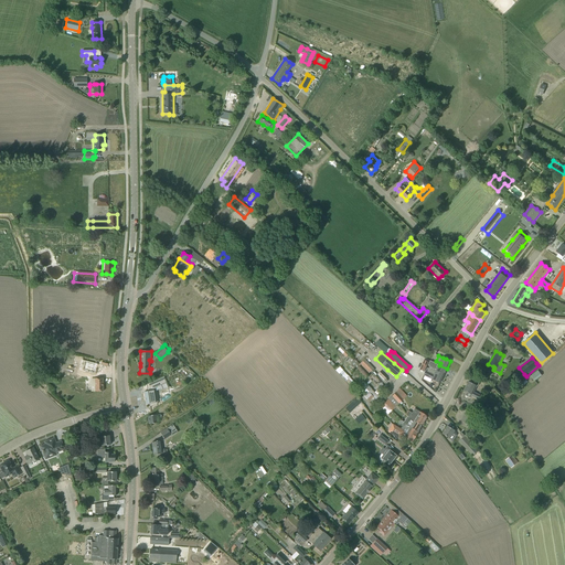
[(436,370),(444,374),(447,369),(439,365),(430,361),(428,365),(430,365),(429,369),(433,371),(436,372),(436,370)]
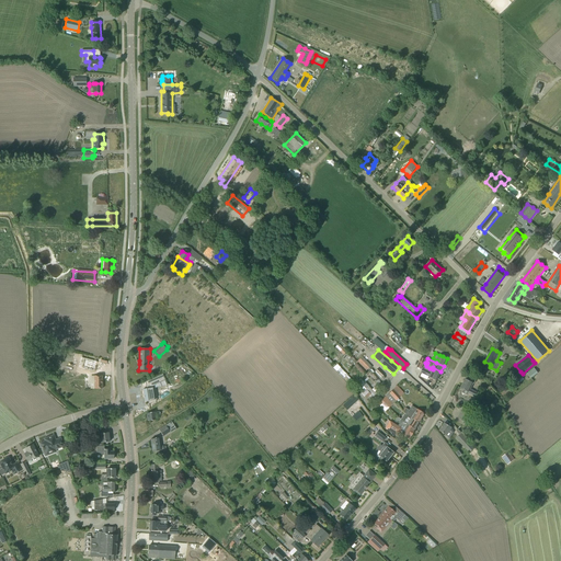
[(357,363),(352,368),(361,378),(366,373),(357,363)]
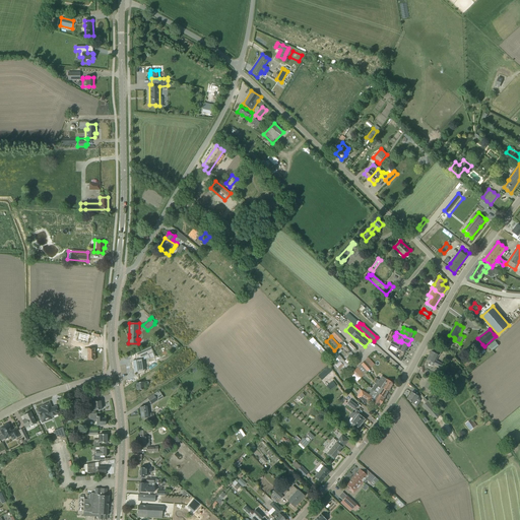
[(312,337),(309,340),(322,354),(325,351),(312,337)]
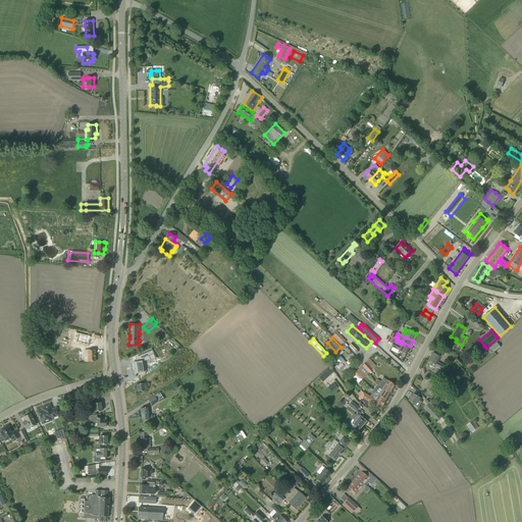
[(399,351),(406,354),(410,346),(403,342),(403,344),(400,343),(397,341),(395,344),(394,343),(392,347),(399,350),(399,351)]
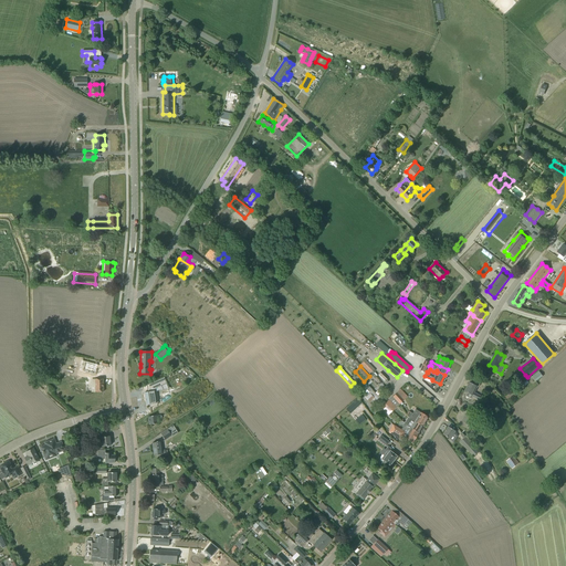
[(538,371),(532,376),(536,381),(543,376),(538,371)]
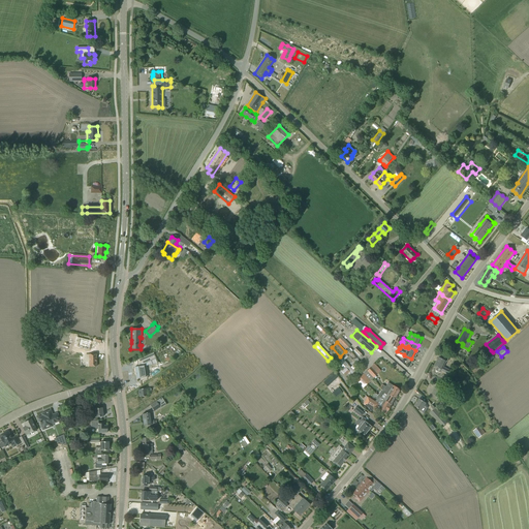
[(141,382),(141,381),(147,378),(147,377),(145,366),(144,363),(150,361),(151,361),(151,360),(155,359),(152,353),(153,353),(153,352),(136,360),(137,361),(138,361),(141,363),(138,364),(137,364),(138,367),(134,367),(136,378),(139,378),(141,382)]
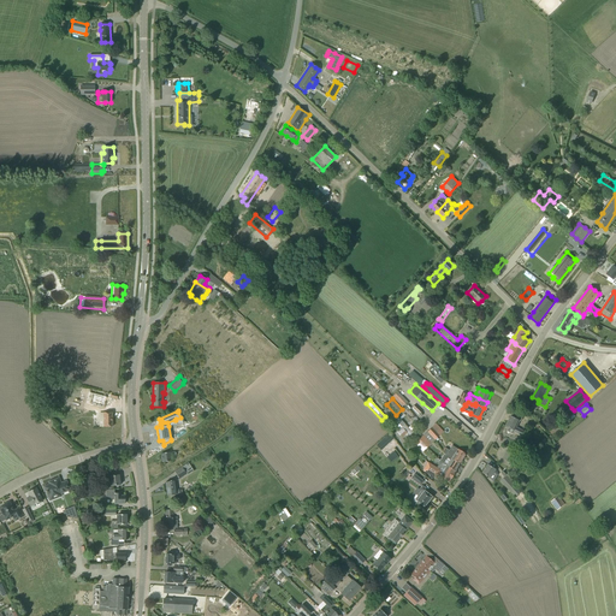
[(520,421),(521,421),(522,418),(519,415),(514,413),(511,416),(507,426),(509,427),(507,431),(513,434),(514,432),(521,436),(523,431),(516,427),(520,421)]
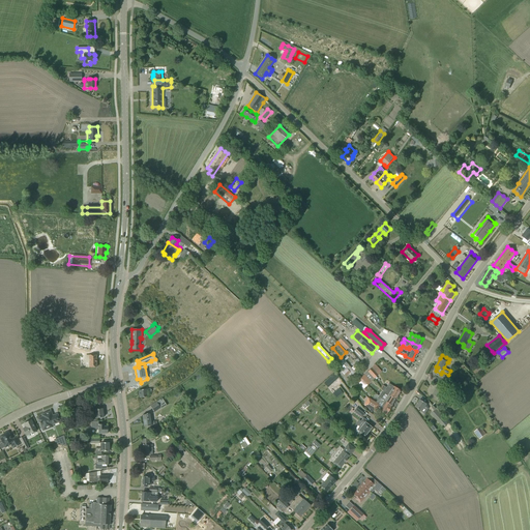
[(345,377),(350,373),(352,375),(355,372),(351,367),(348,365),(344,360),(341,364),(343,366),(341,367),(343,370),(341,372),(345,377)]
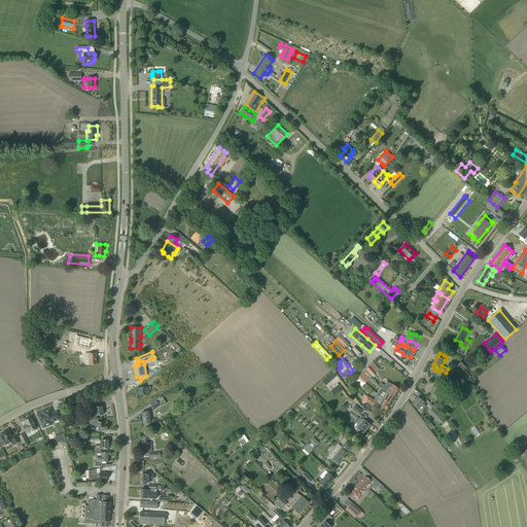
[(372,376),(376,373),(370,365),(365,370),(372,376)]
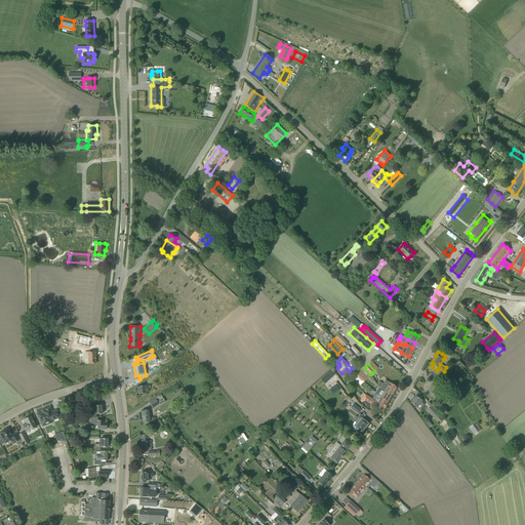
[(320,379),(316,384),(321,388),(324,385),(336,373),(331,369),(320,379)]
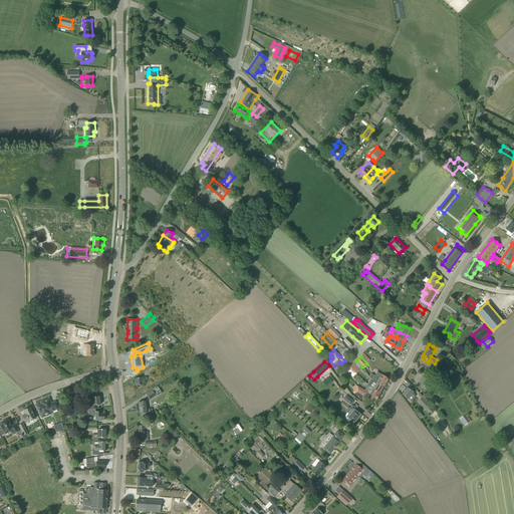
[(349,366),(356,373),(359,369),(353,363),(349,366)]
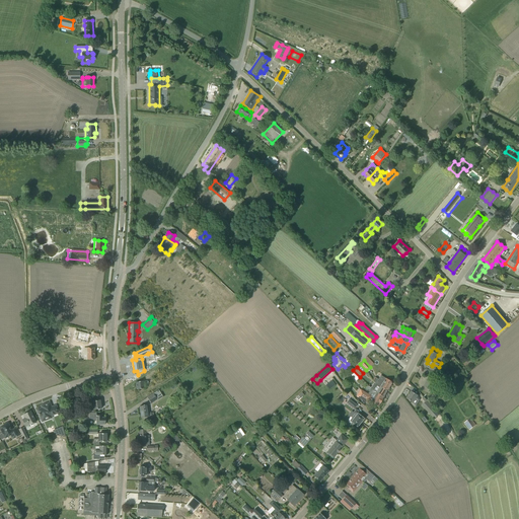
[(360,377),(353,370),(350,373),(356,380),(360,377)]
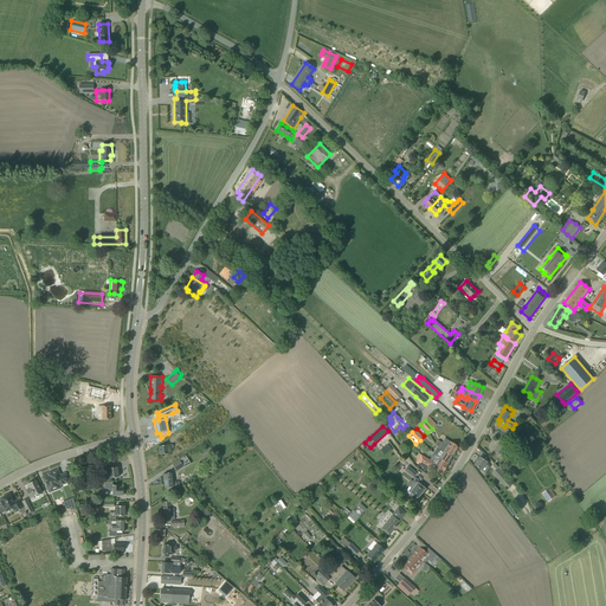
[(444,438),(442,443),(438,440),(436,444),(437,446),(452,457),(452,456),(453,457),(455,453),(457,450),(458,446),(444,438)]
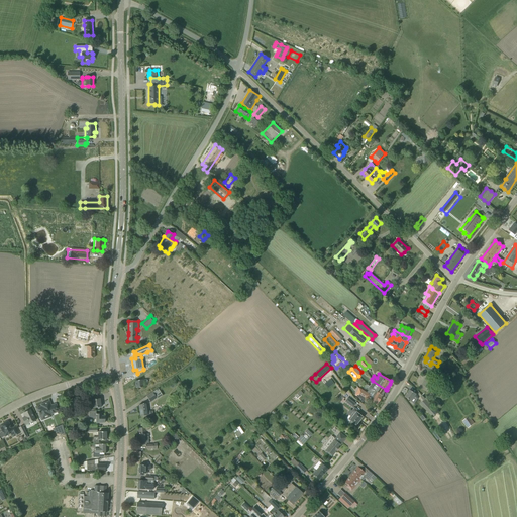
[(435,378),(432,376),(428,374),(422,385),(429,389),(435,378)]
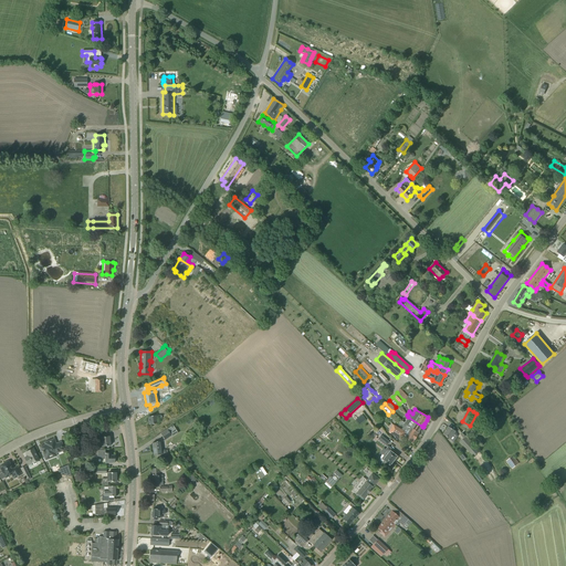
[(149,425),(155,425),(157,423),(157,419),(161,419),(161,415),(148,417),(149,425)]
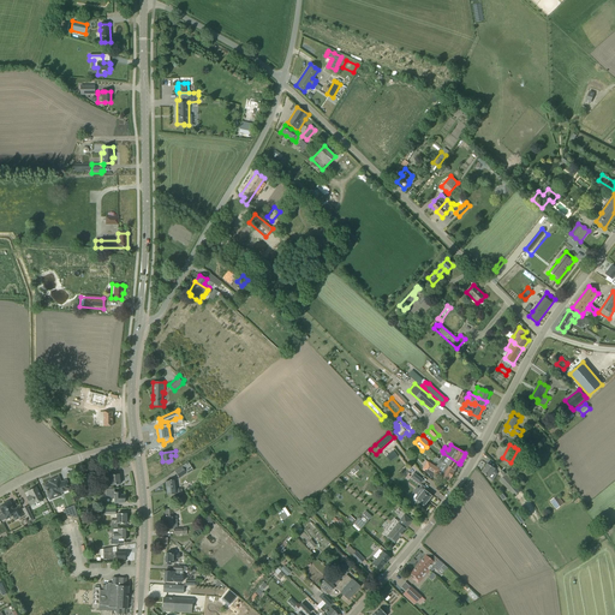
[(441,460),(442,461),(443,463),(447,464),(446,465),(451,469),(454,471),(459,464),(443,453),(440,459),(441,460)]
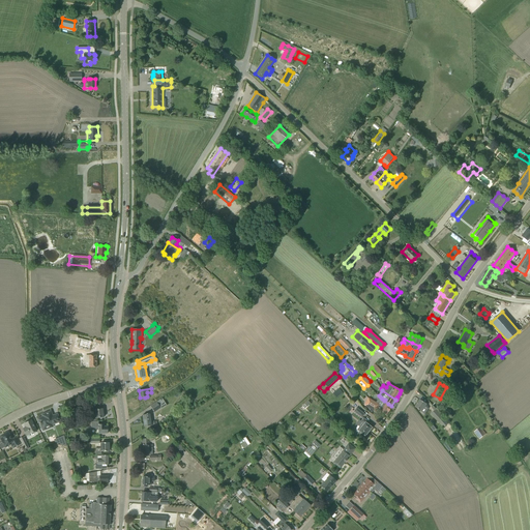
[(378,404),(381,406),(381,407),(388,411),(390,408),(391,406),(388,404),(384,401),(385,400),(382,399),(381,398),(380,396),(379,395),(377,394),(374,395),(373,396),(373,399),(375,399),(377,399),(377,401),(376,403),(378,404)]
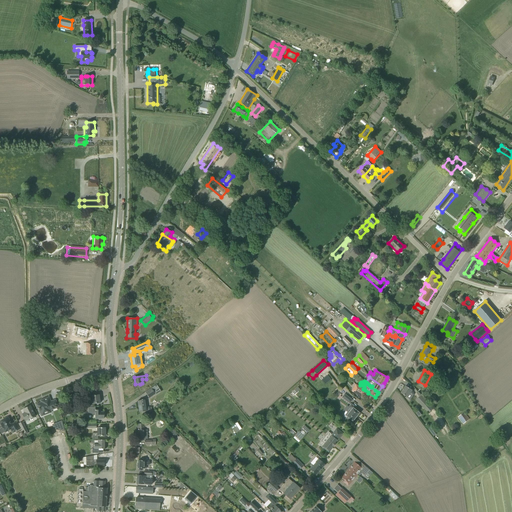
[(356,384),(352,391),(362,397),(363,395),(366,396),(373,401),(375,398),(375,397),(368,393),(368,392),(365,390),(356,385),(356,384)]
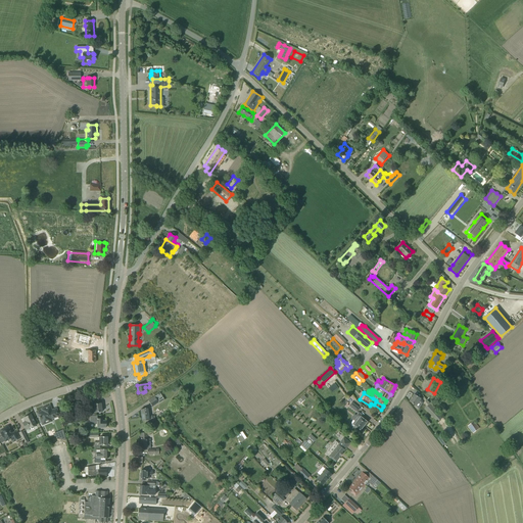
[(159,403),(164,399),(159,393),(148,400),(152,407),(158,402),(159,403)]
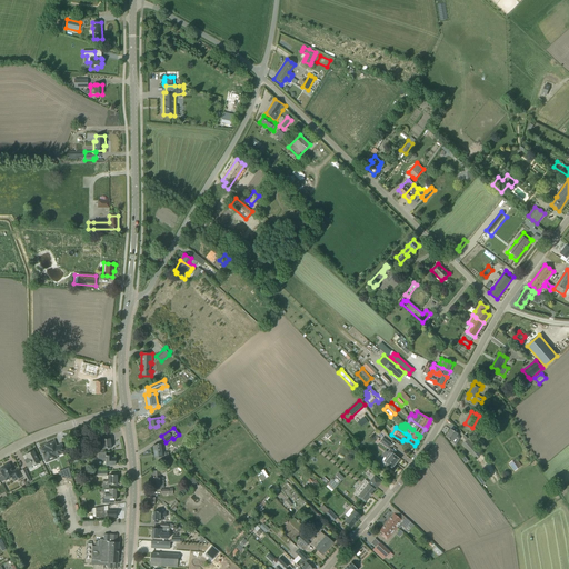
[(451,429),(446,437),(451,440),(450,442),(456,446),(460,438),(458,433),(456,432),(451,429)]
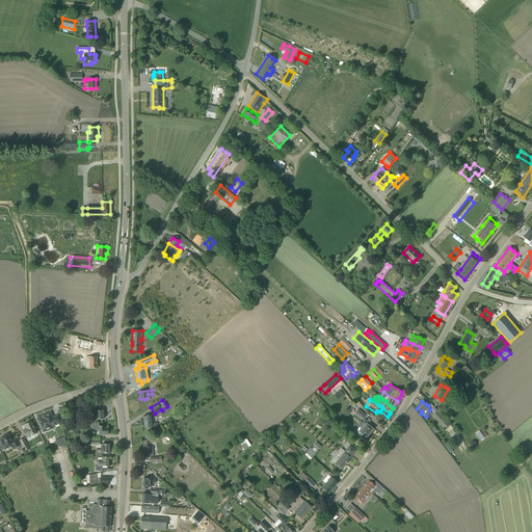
[(85,409),(85,416),(91,415),(92,420),(99,419),(104,419),(104,418),(103,410),(96,411),(95,408),(85,409)]
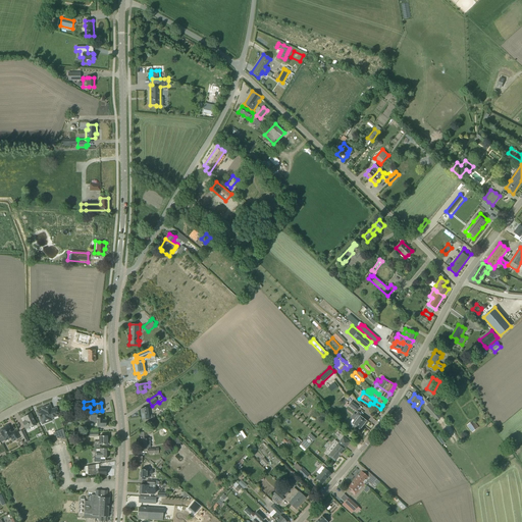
[(351,402),(349,405),(356,411),(359,408),(351,402)]
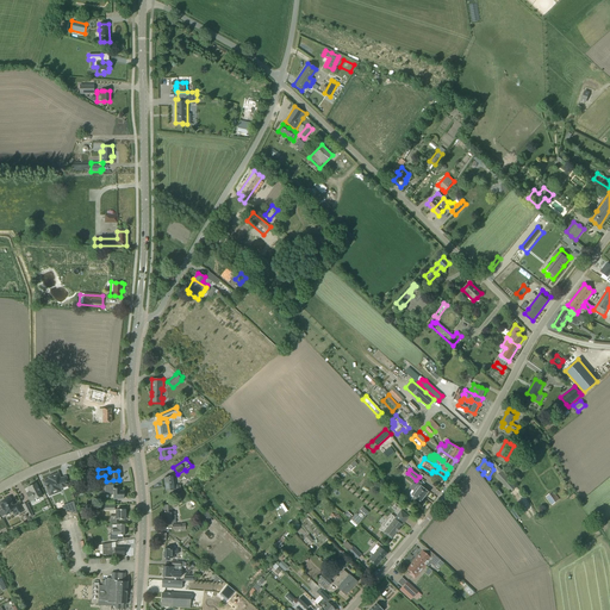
[(502,471),(496,477),(510,492),(516,486),(502,471)]
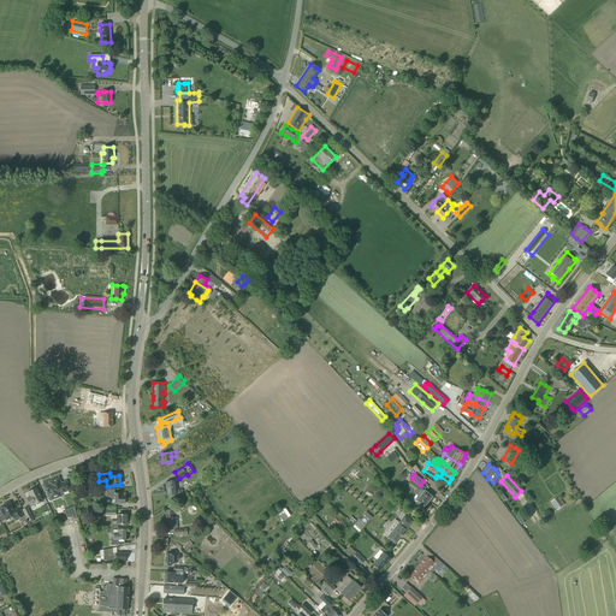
[(49,485),(45,487),(47,491),(49,498),(51,502),(63,497),(60,493),(69,490),(69,487),(66,481),(60,484),(59,481),(58,478),(48,481),(49,485)]
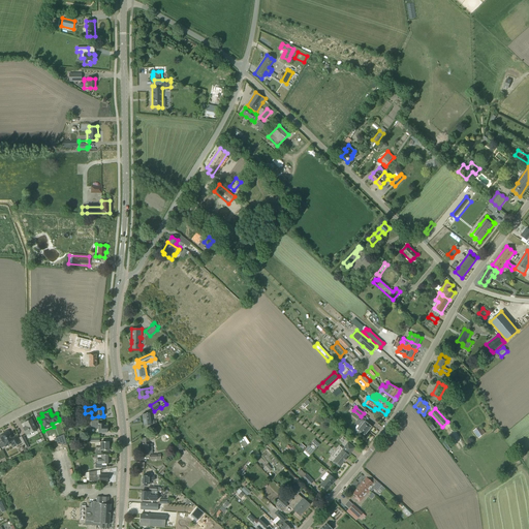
[(144,426),(147,426),(148,427),(150,426),(151,425),(155,424),(154,421),(150,422),(149,413),(148,413),(147,413),(146,413),(142,414),(144,426)]
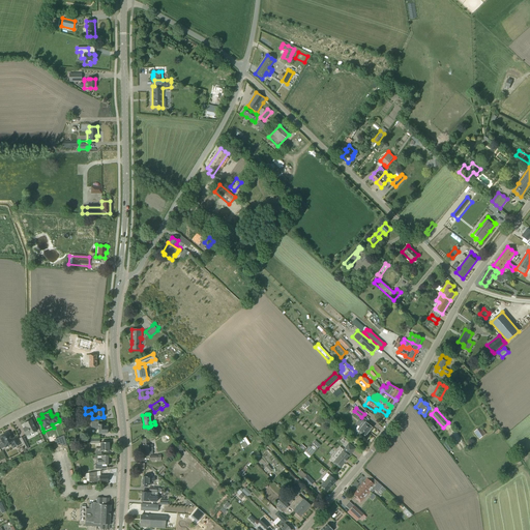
[(353,427),(351,430),(356,436),(358,433),(359,434),(360,433),(364,436),(372,428),(366,423),(367,422),(363,418),(360,421),(363,424),(361,428),(359,427),(357,430),(353,427)]
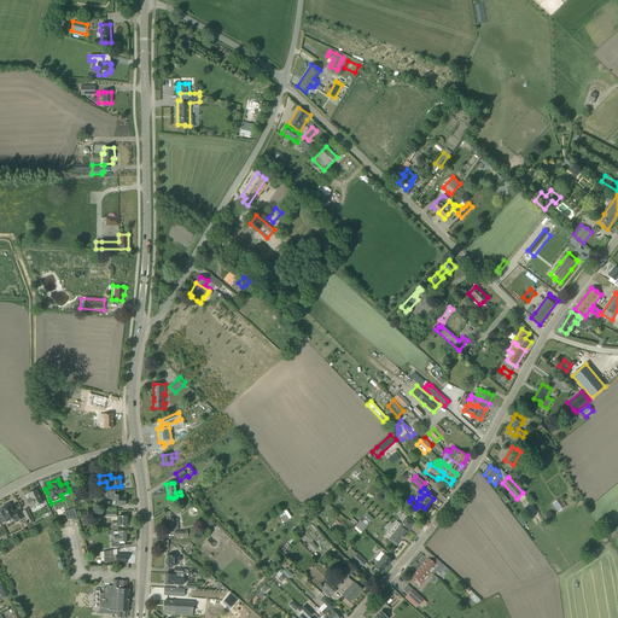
[(39,495),(36,489),(28,494),(30,499),(27,500),(29,506),(30,508),(34,506),(34,507),(42,502),(39,495)]
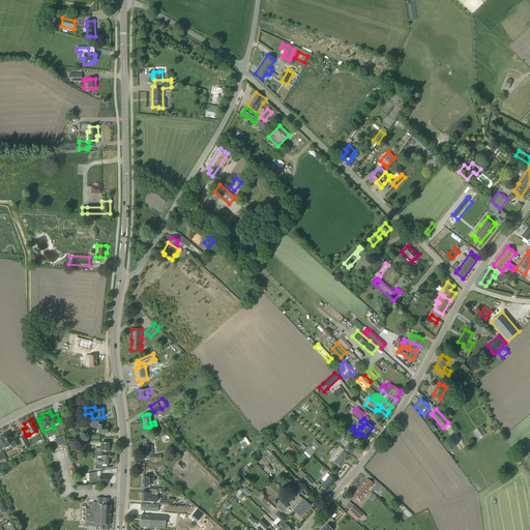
[(91,429),(95,429),(95,430),(98,430),(98,434),(102,434),(108,434),(108,427),(104,427),(104,424),(98,424),(98,421),(95,421),(91,421),(91,423),(87,423),(87,424),(86,424),(86,429),(91,429)]
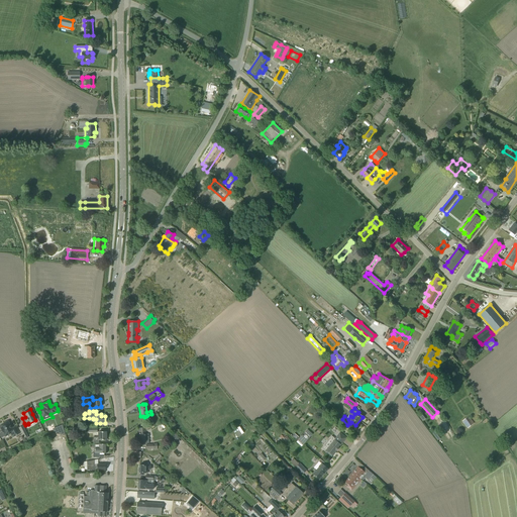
[(461,421),(468,428),(474,423),(469,416),(461,421)]
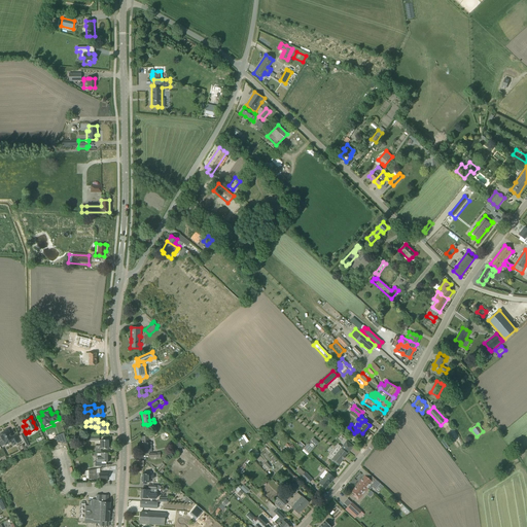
[(0,434),(2,440),(0,441),(0,444),(1,447),(5,445),(11,442),(12,446),(20,442),(19,440),(16,434),(11,436),(8,429),(4,431),(4,432),(0,434)]
